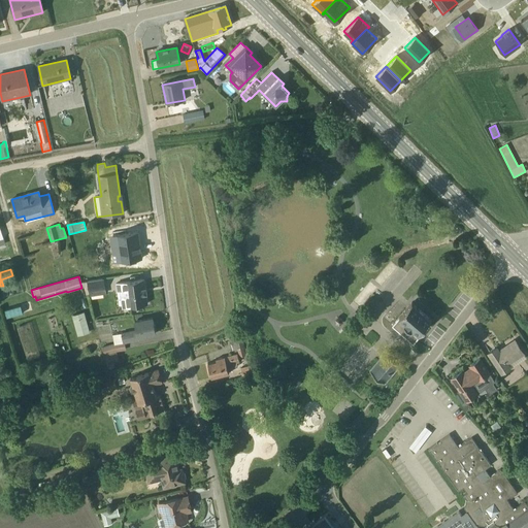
[(104,279),(81,284),(86,294),(89,294),(89,295),(105,293),(104,279)]
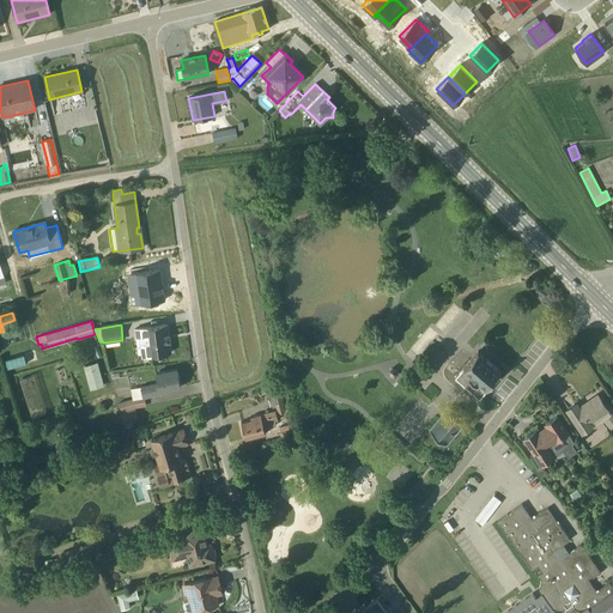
[(167,325),(133,329),(134,338),(138,338),(141,357),(155,354),(157,356),(159,357),(162,356),(163,353),(170,352),(169,341),(170,340),(169,334),(168,334),(167,325)]
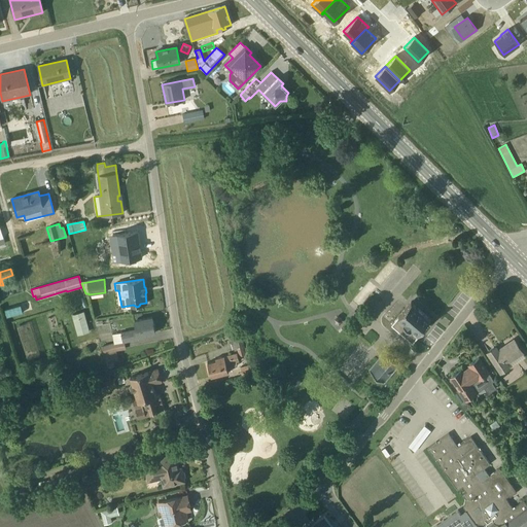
[(430,319),(411,302),(391,324),(412,343),(419,334),(418,332),(430,319)]
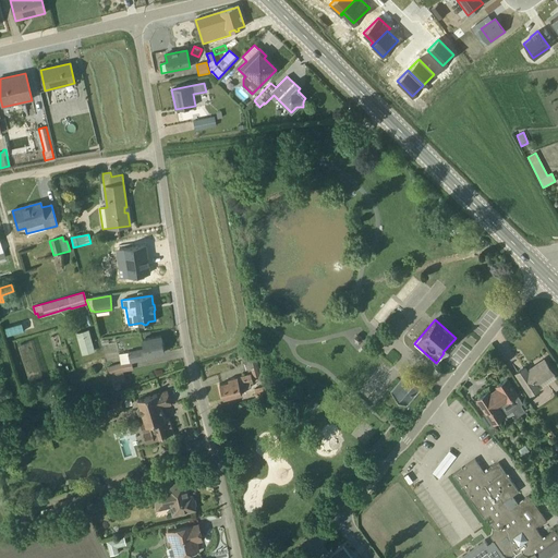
[(75,334),(82,355),(94,351),(88,330),(75,334)]
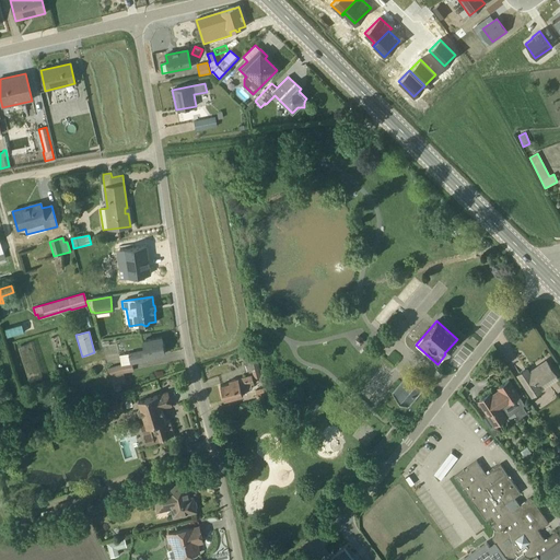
[(57,336),(50,338),(54,350),(60,349),(57,336)]
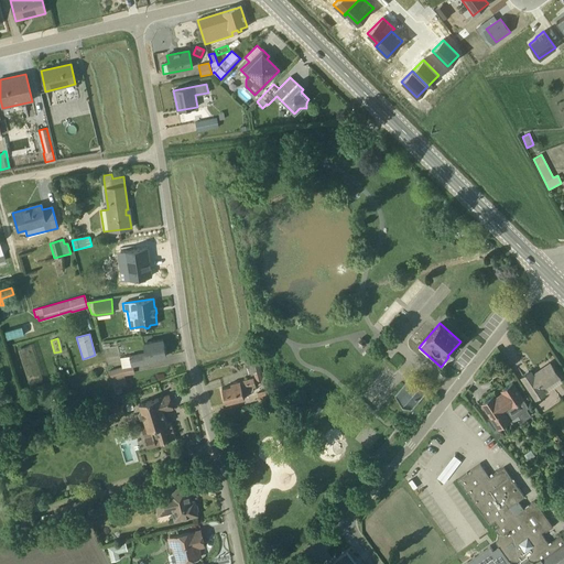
[(360,338),(357,342),(357,346),(361,347),(366,345),(365,340),(360,338)]
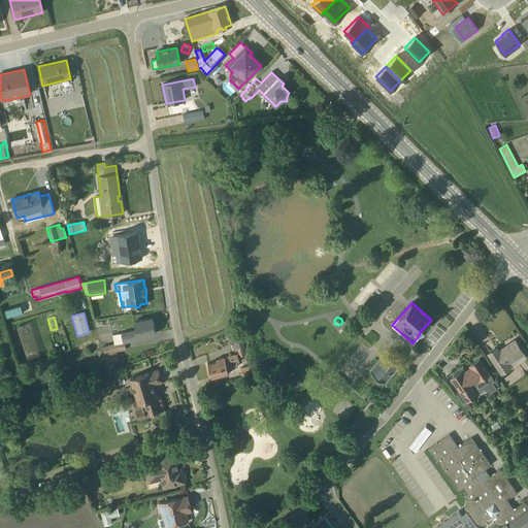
[(155,333),(152,318),(134,322),(135,329),(121,332),(121,333),(111,335),(113,343),(102,348),(104,356),(108,354),(111,363),(119,362),(117,352),(126,350),(124,343),(125,343),(138,340),(138,337),(155,333)]
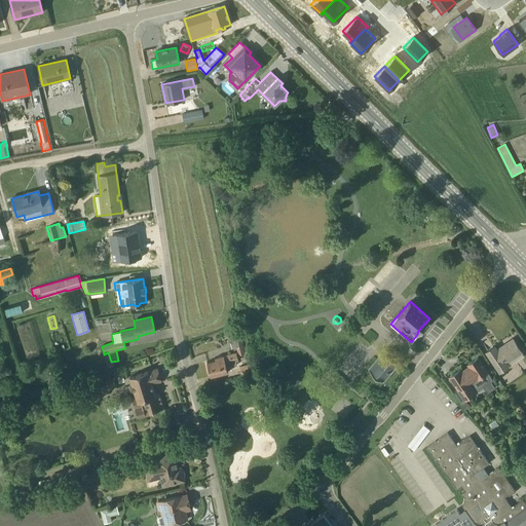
[(235,347),(237,354),(245,353),(241,345),(242,345),(245,351),(247,350),(243,335),(240,336),(238,328),(222,332),(224,339),(228,338),(231,348),(235,347)]
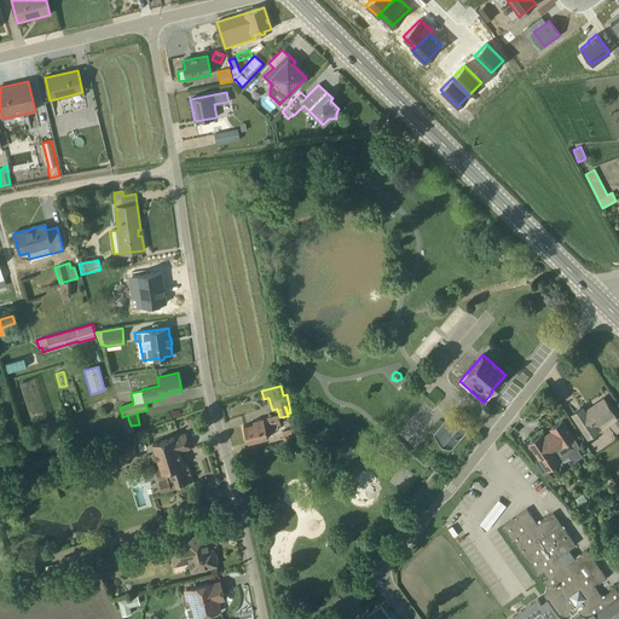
[(582,408),(572,414),(588,438),(615,420),(613,416),(613,415),(603,399),(584,412),(582,408)]
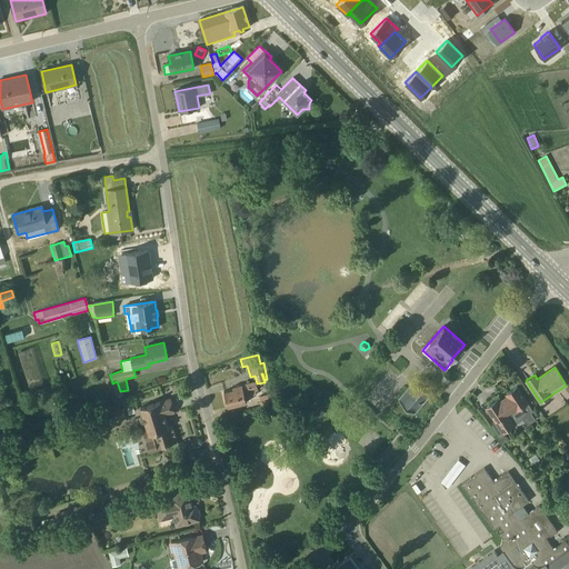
[(430,392),(415,379),(398,398),(413,412),(430,392)]
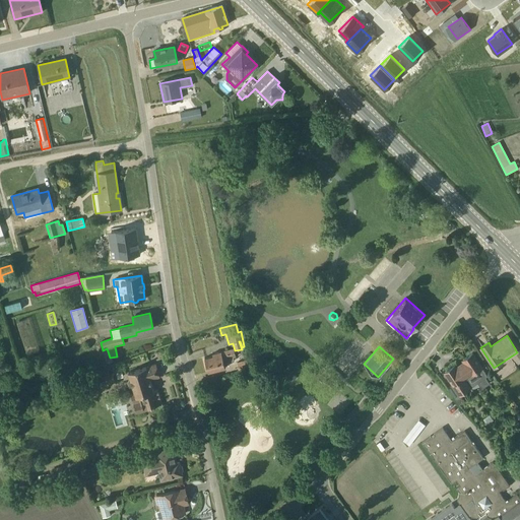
[(204,359),(207,372),(224,368),(223,364),(234,361),(233,358),(235,356),(233,348),(212,354),(212,356),(204,359)]
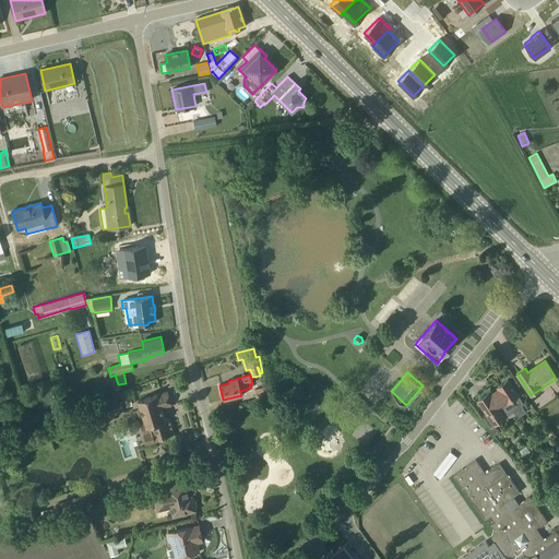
[(523,404),(507,380),(497,387),(499,390),(489,396),(487,393),(477,400),(487,414),(482,417),(492,433),(497,429),(494,425),(513,412),(516,418),(525,412),(521,406),(523,404)]
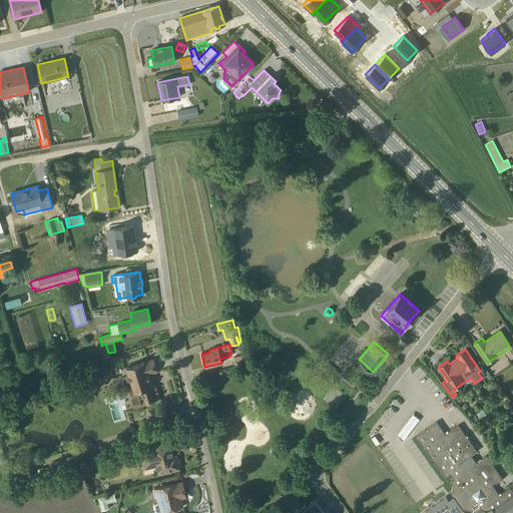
[(242,355),(233,358),(235,365),(244,363),(242,355)]
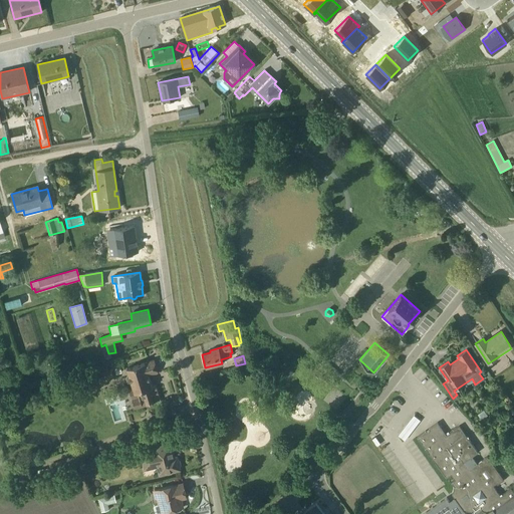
[(135,410),(152,404),(153,404),(152,402),(160,399),(156,386),(152,387),(148,375),(158,372),(154,359),(125,368),(127,374),(125,377),(126,381),(130,383),(131,383),(132,388),(129,390),(135,410)]
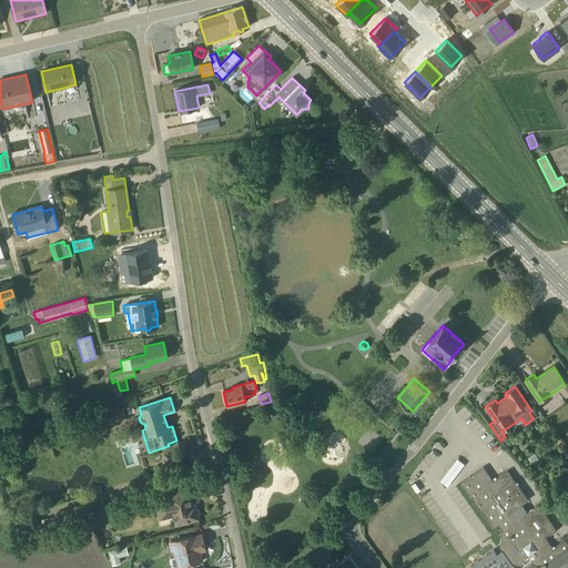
[(68,403),(70,414),(80,412),(77,401),(68,403)]
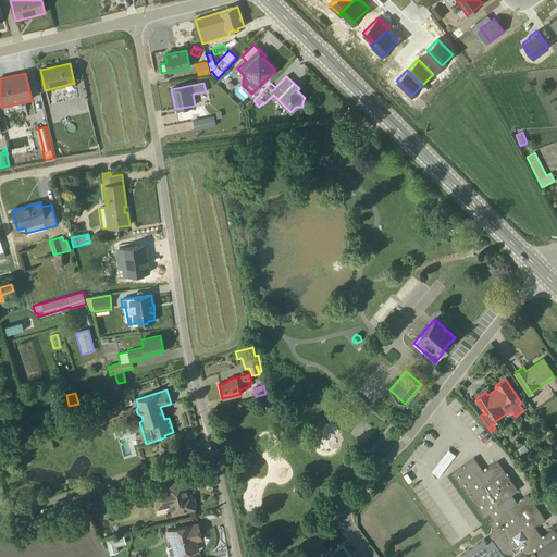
[(106,404),(108,412),(122,408),(120,400),(106,404)]
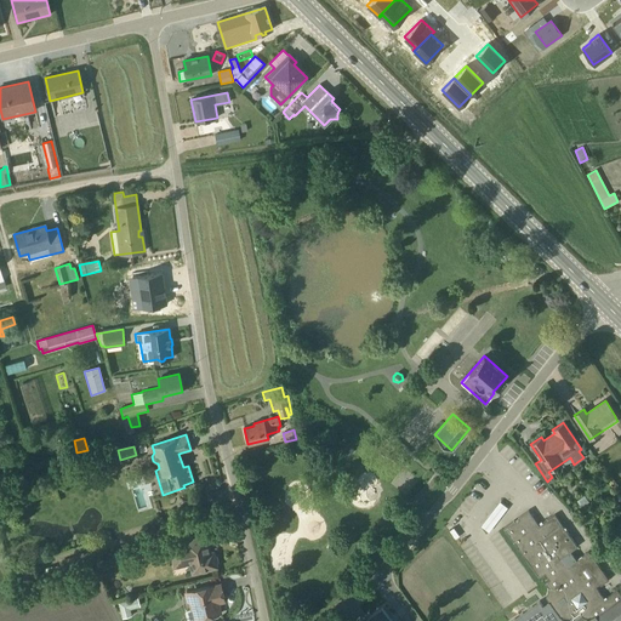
[(550,491),(535,482),(530,490),(543,500),(550,491)]
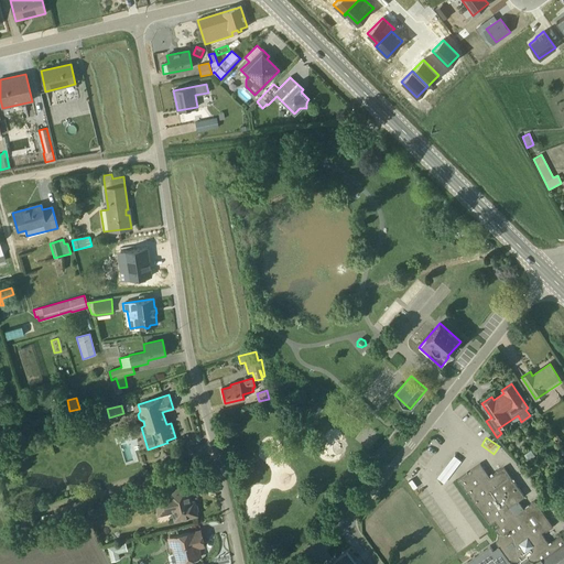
[(530,449),(523,455),(528,461),(534,455),(530,449)]
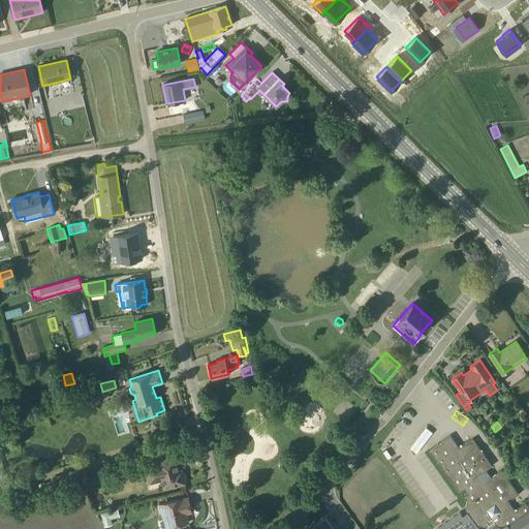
[(415,453),(433,431),(426,426),(409,447),(415,453)]
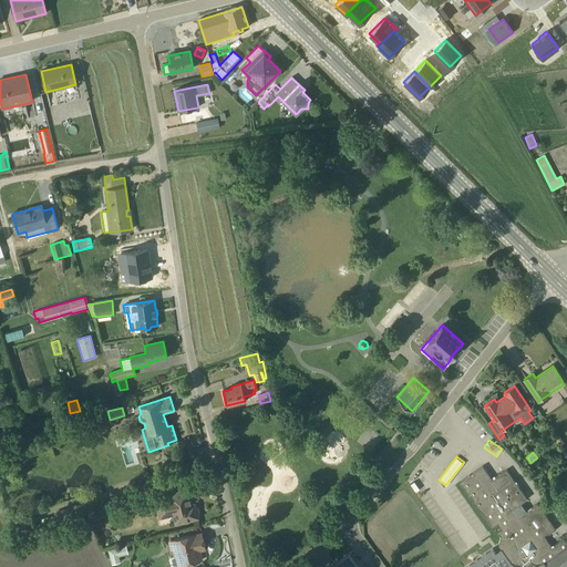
[(428,466),(421,462),(418,466),(424,471),(428,466)]
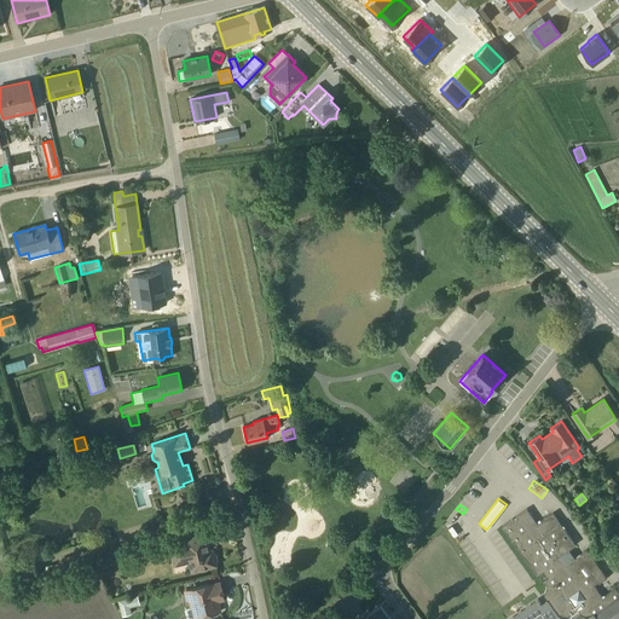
[(618,618),(618,594),(614,589),(603,596),(603,595),(601,596),(593,585),(596,583),(599,584),(606,578),(586,550),(574,557),(568,549),(574,545),(553,513),(537,525),(526,509),(502,526),(536,576),(542,572),(547,578),(543,580),(545,585),(544,596),(547,600),(541,605),(537,600),(509,618),(618,618)]
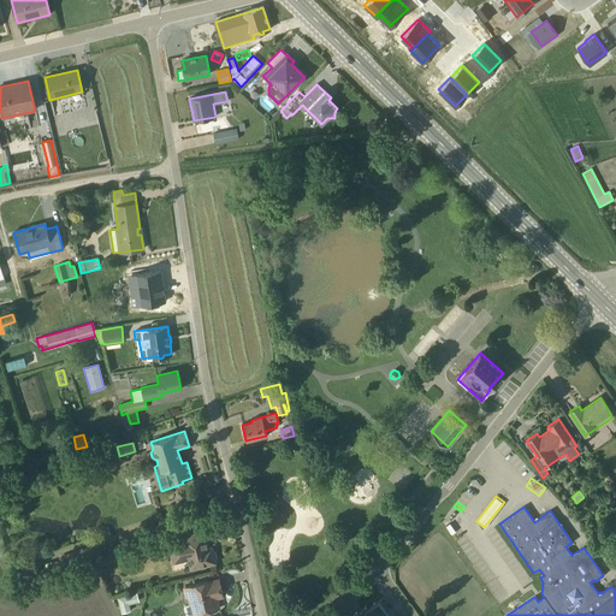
[(206,564),(214,562),(214,560),(215,557),(214,552),(212,550),(211,548),(207,549),(205,542),(206,540),(203,531),(182,537),(182,538),(166,543),(172,564),(187,560),(189,569),(199,568),(201,569),(205,568),(206,564)]
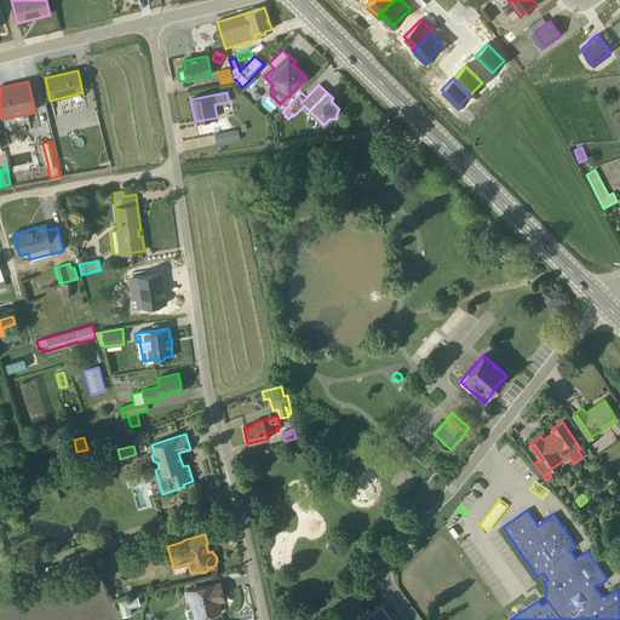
[(90,549),(58,561),(63,573),(93,561),(90,549)]
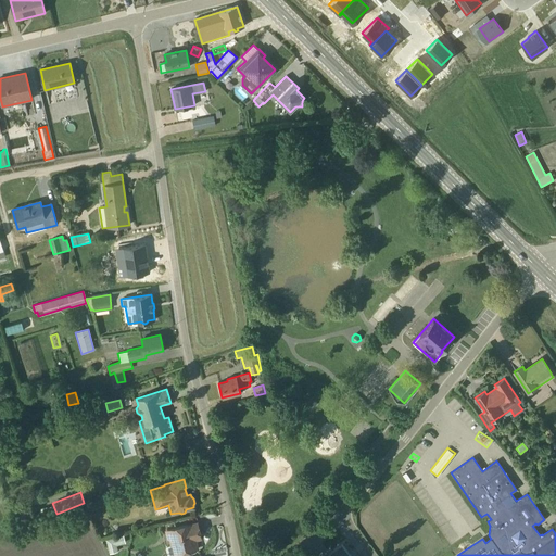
[(165,530),(166,539),(168,539),(171,545),(166,546),(165,548),(167,555),(169,555),(198,548),(196,540),(201,539),(198,522),(187,525),(165,530)]
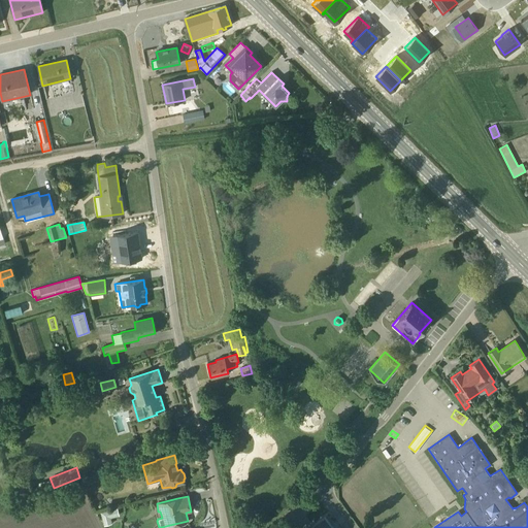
[(100,513),(103,525),(111,524),(110,518),(119,516),(117,507),(100,513)]
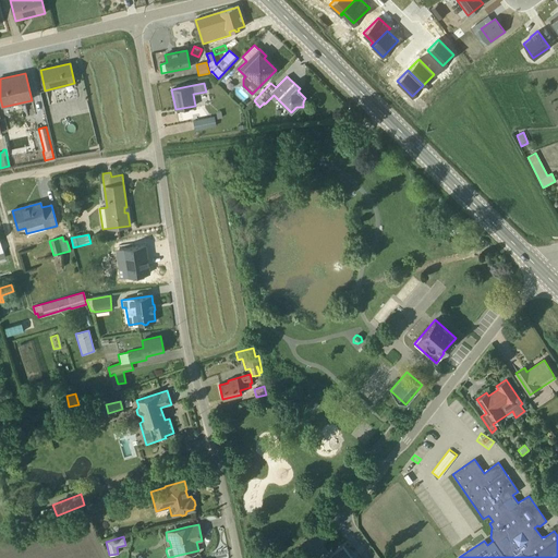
[(329,557),(351,557),(342,546),(329,557)]
